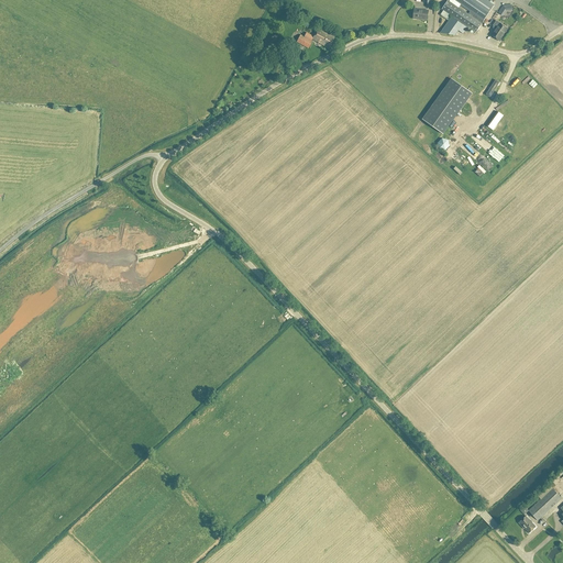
[(468,13),(462,9),(449,0),(448,0),(442,9),(455,18),(476,32),(482,23),(468,13)]
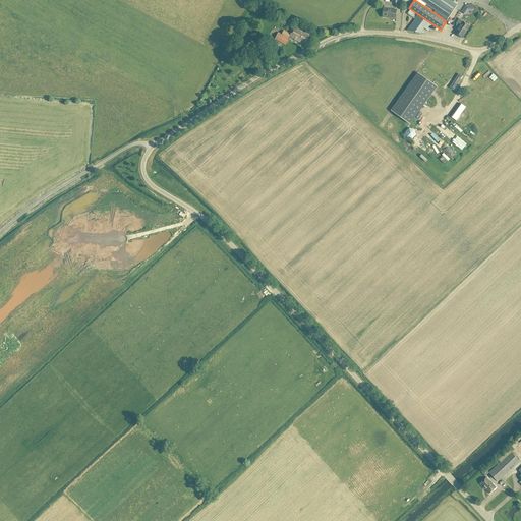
[(419,0),(435,10),(433,12),(446,21),(457,5),(449,0),(419,0)]
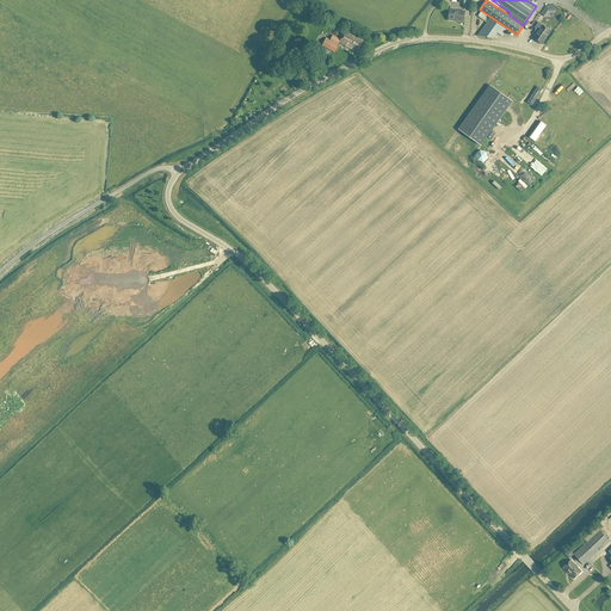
[(545,6),(541,14),(545,17),(549,12),(556,11),(556,5),(545,6)]
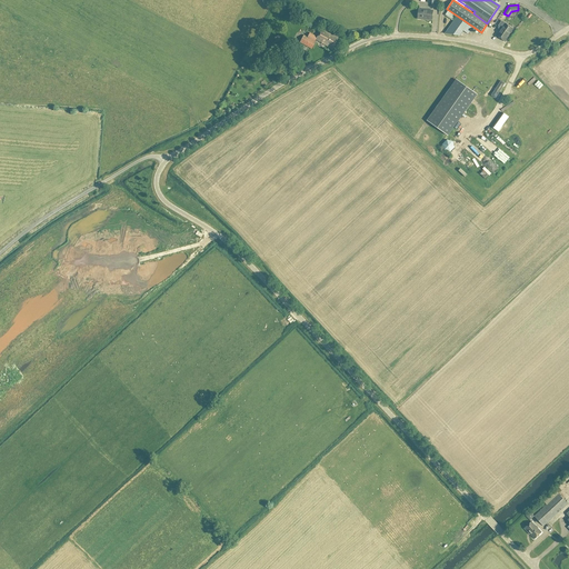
[(419,9),(418,19),(432,20),(432,10),(419,9)]
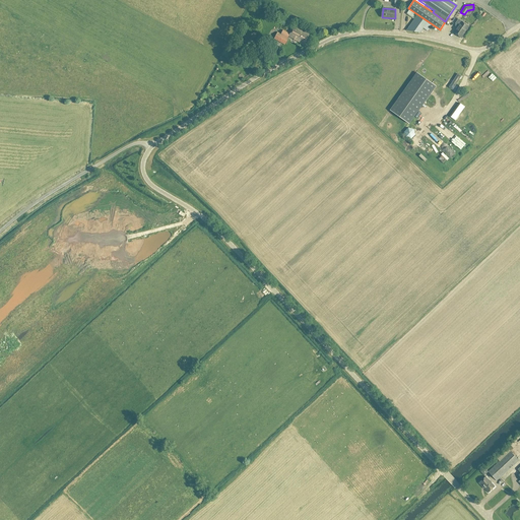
[(432,25),(428,22),(417,15),(406,30),(420,33),(424,28),(428,30),(432,25)]
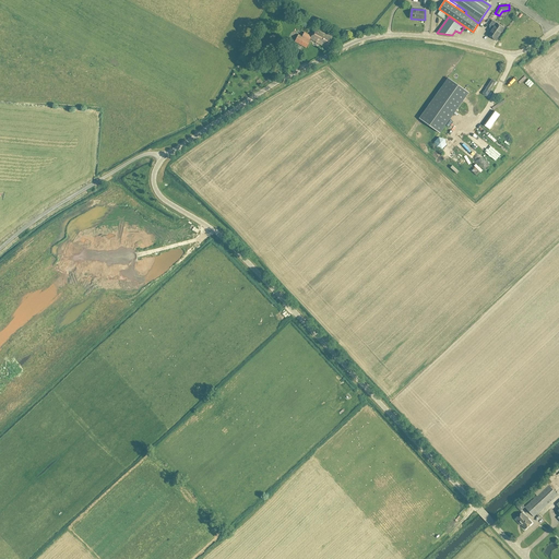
[(490,25),(492,27),(487,34),(497,40),(504,30),(496,23),(492,21),(490,25)]
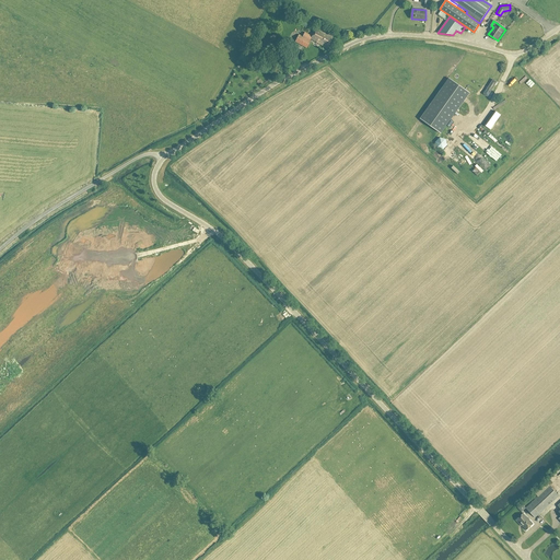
[(326,47),(333,36),(316,28),(311,38),(326,47)]
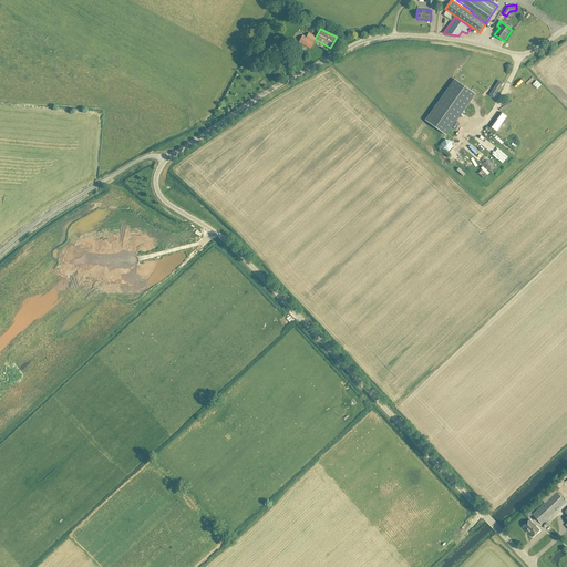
[(313,42),(302,35),(299,41),(310,48),(313,42)]
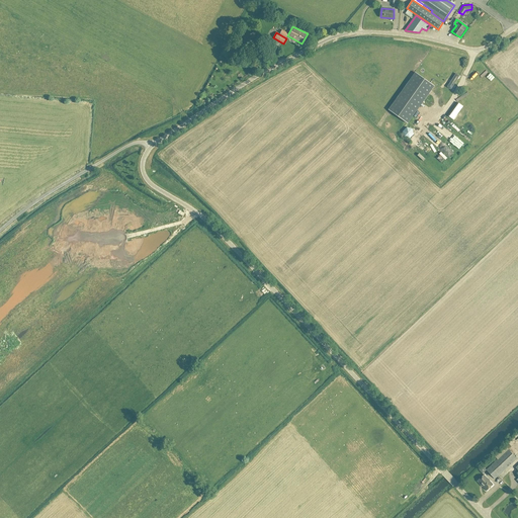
[(415,72),(389,109),(408,122),(434,86),(415,72)]
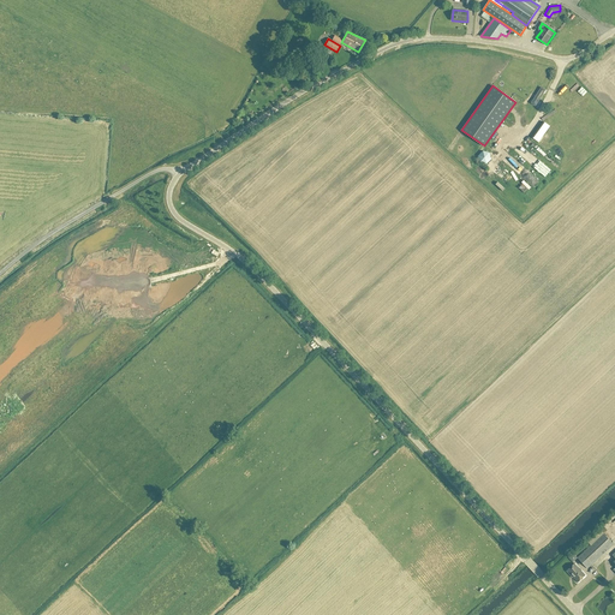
[(542,87),(531,103),(536,106),(545,90),(542,87)]
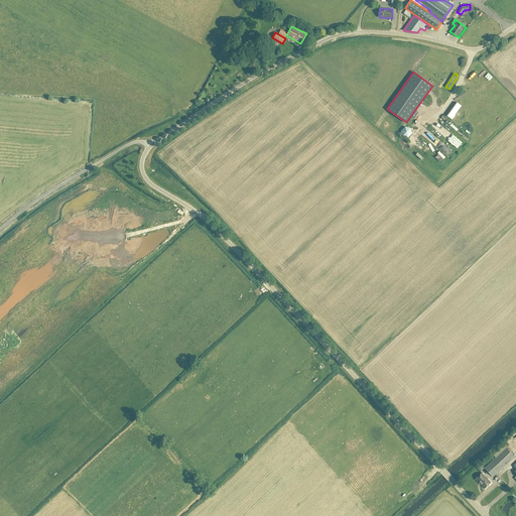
[(503,108),(506,105),(501,99),(498,102),(503,108)]
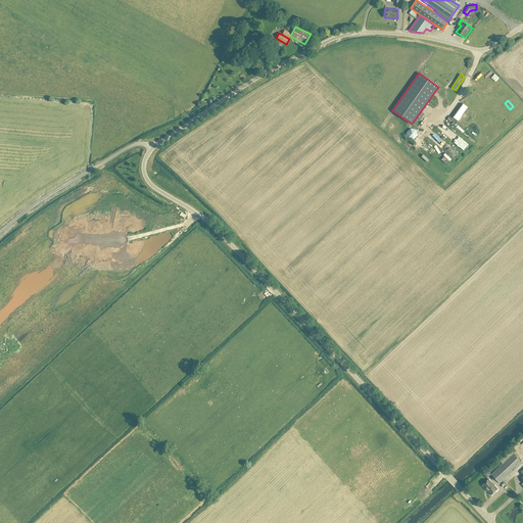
[(462,103),(453,116),(458,121),(468,107),(462,103)]
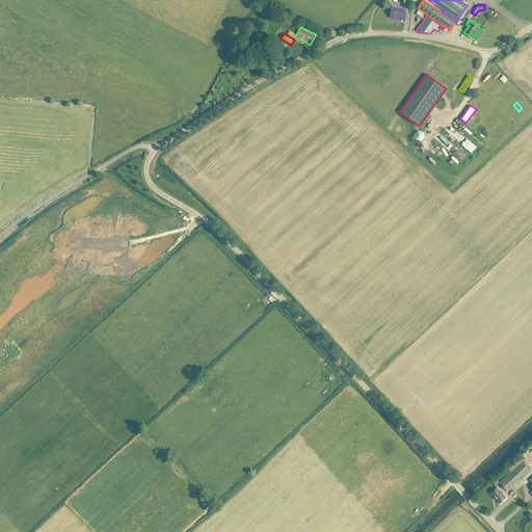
[(480,121),(489,110),(485,106),(480,111),(482,112),(477,118),(480,121)]
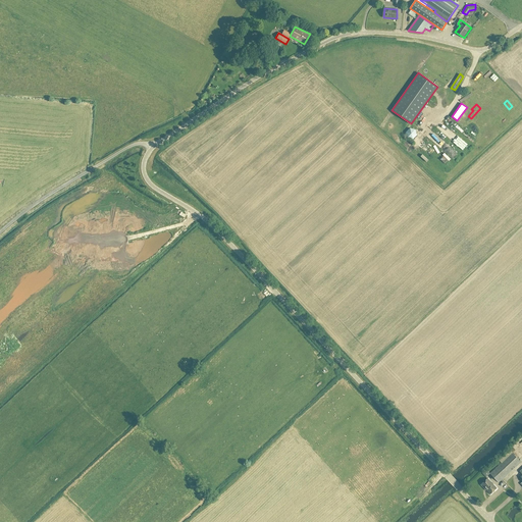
[(489,119),(496,124),(499,121),(491,116),(489,119)]
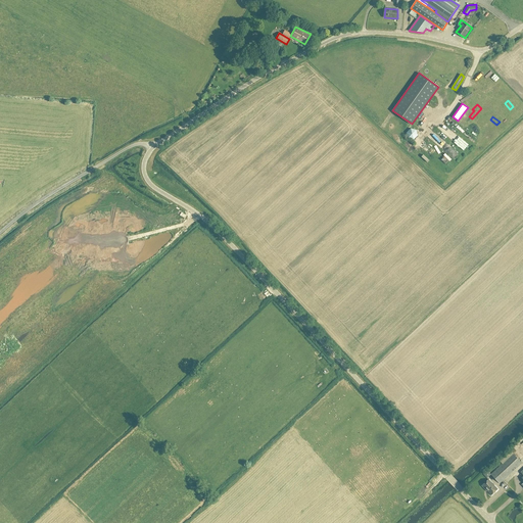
[(420,128),(421,130),(432,122),(430,120),(420,128)]
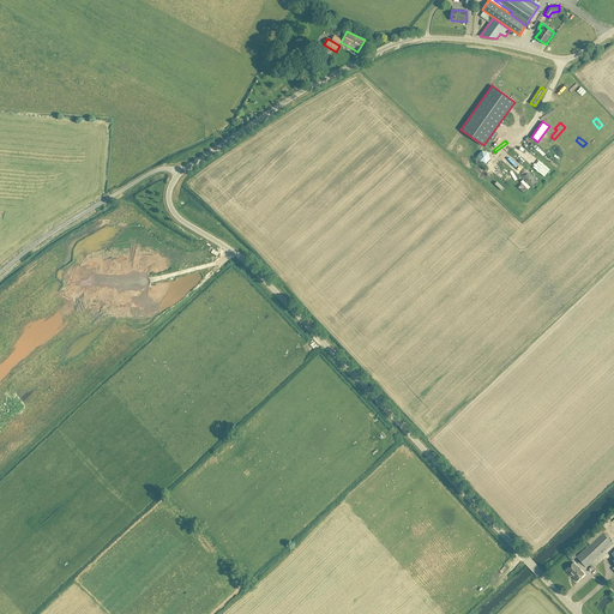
[(477,156),(487,163),(492,156),(489,154),(491,152),(483,148),(477,156)]
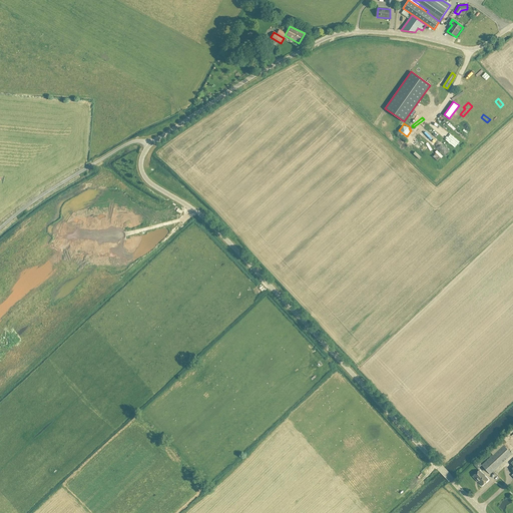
[(452,133),(449,136),(456,143),(459,139),(452,133)]
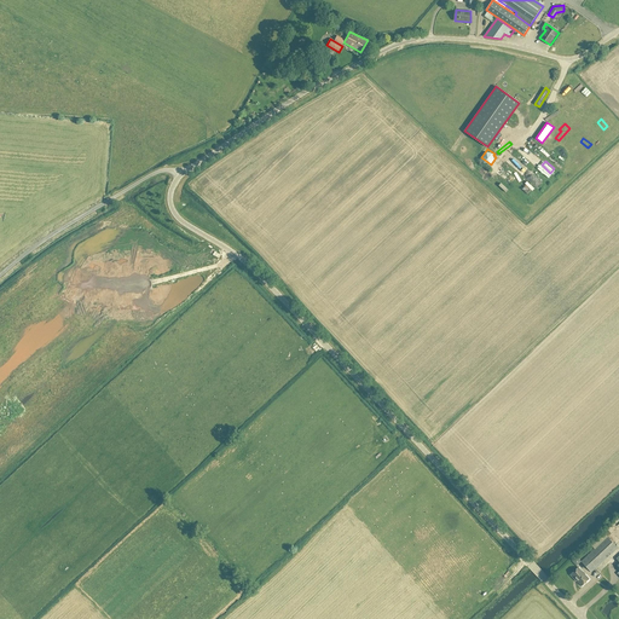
[(617,548),(608,537),(603,532),(590,544),(594,549),(589,554),(588,553),(586,553),(586,554),(583,557),(584,559),(580,561),(591,572),(617,548)]
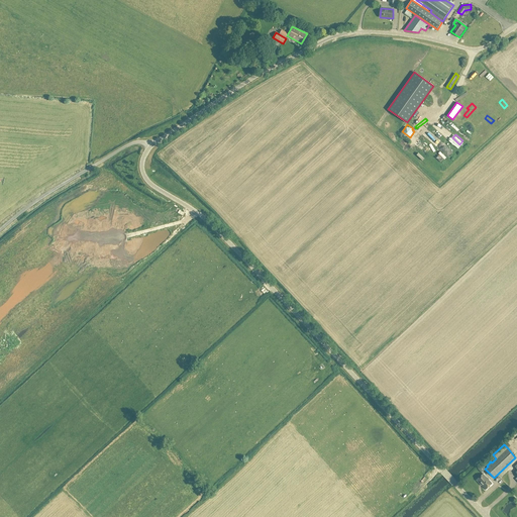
[(486,489),(492,484),(489,481),(489,480),(486,477),(483,474),(477,480),(481,484),(486,489)]
